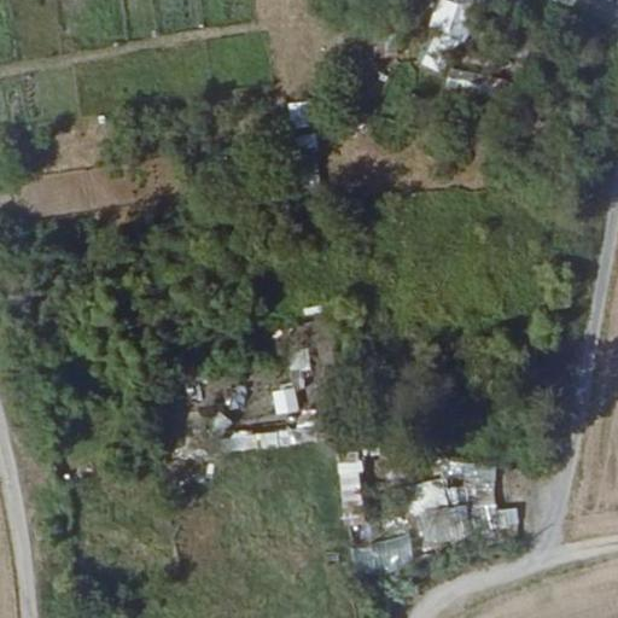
[(359,24),(357,53),(389,56),(390,25),(359,24)]
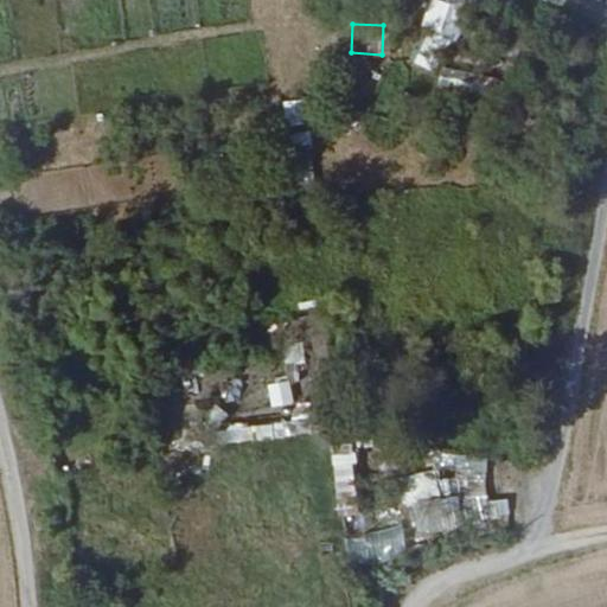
[(272,420),(223,427),(225,442),(273,436),(272,420)]
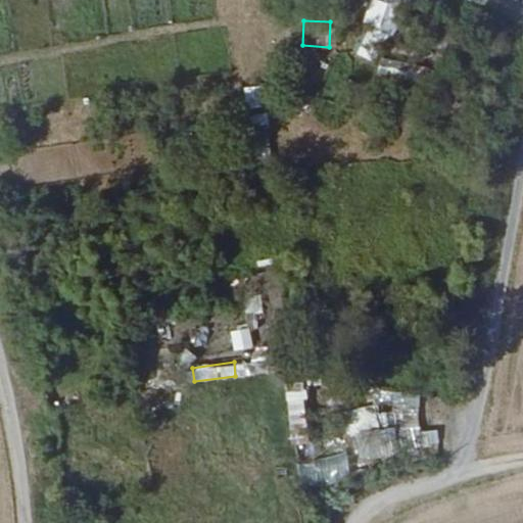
[(393,389),(394,412),(420,411),(420,389),(393,389)]
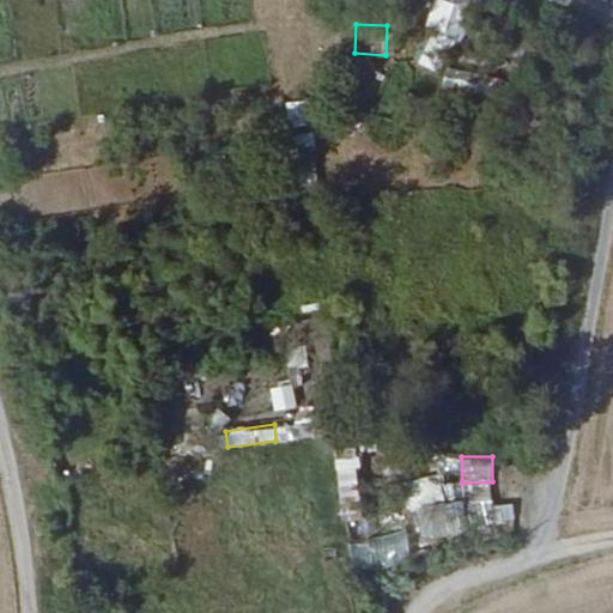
[(412,499),(444,492),(439,472),(407,480),(412,499)]
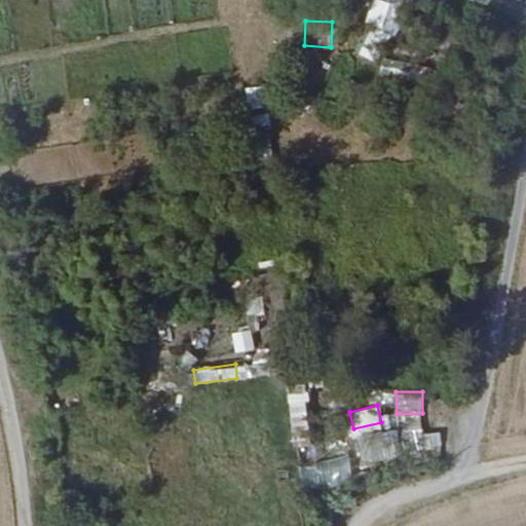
[(377,427),(379,452),(399,451),(398,426),(377,427)]
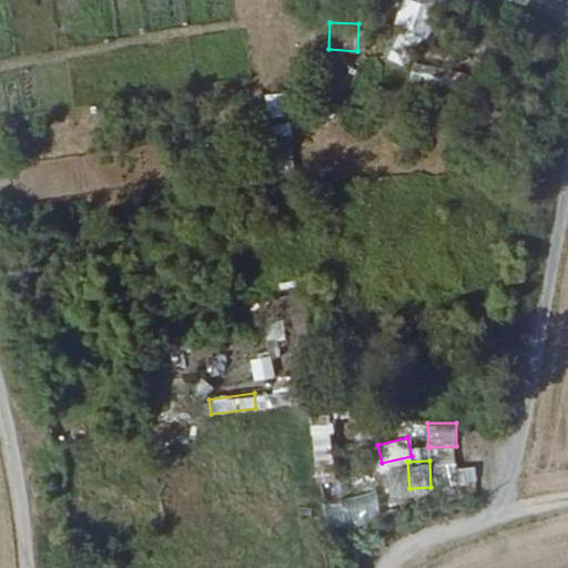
[(346,521),(382,513),(376,489),(341,497),(346,521)]
